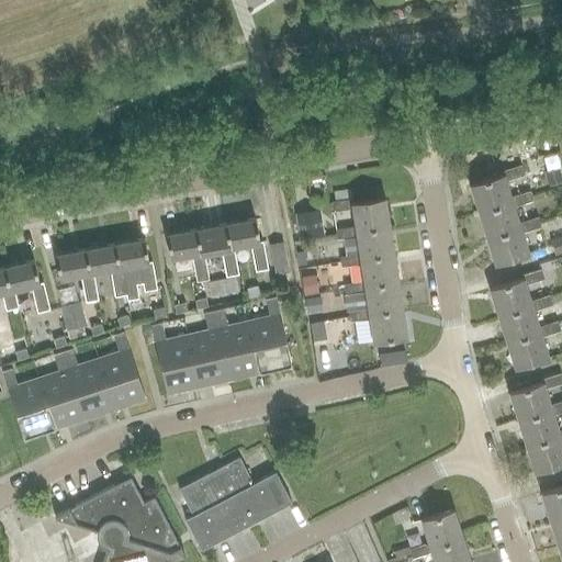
[(506,182),(525,177),(521,166),(501,172),(502,177),(470,187),(478,213),(512,202),(510,199),(506,182)]
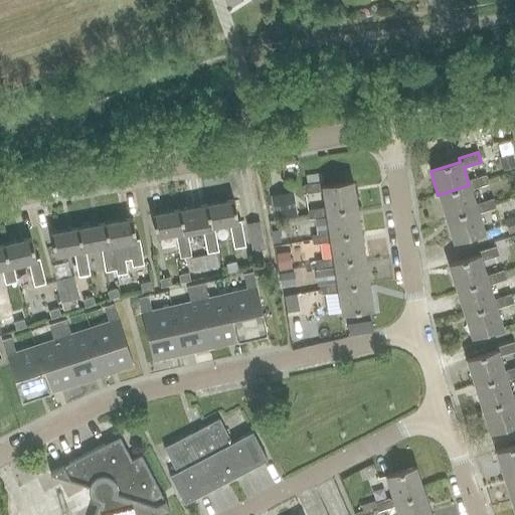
[(438,195),(446,218),(477,208),(476,205),(471,190),(488,185),(485,176),(468,182),(469,185),(438,195)]
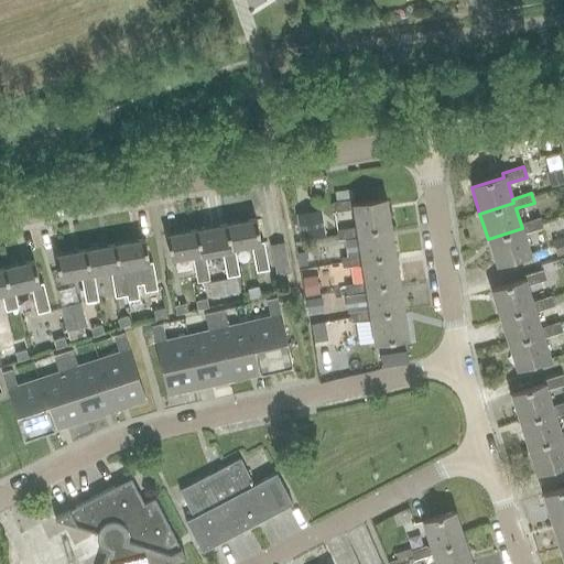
[(354,210),(356,227),(357,232),(389,227),(384,199),(353,205),(351,199),(331,203),(333,214),(354,210)]
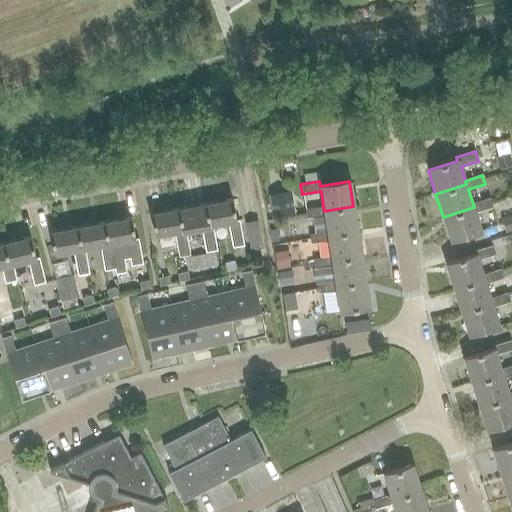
[(295,215),(291,191),(268,194),(272,218),(295,215)]
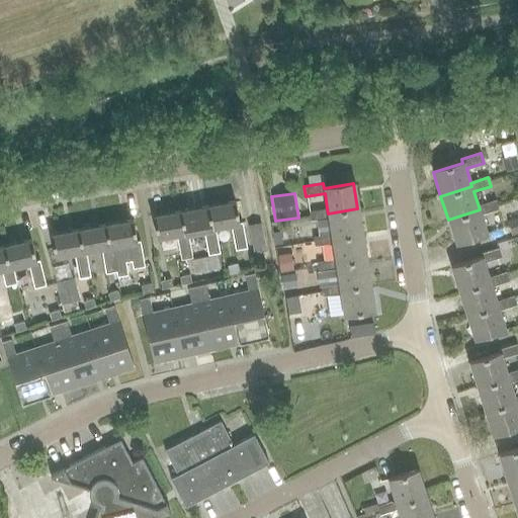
[(209,205),(214,228),(229,226),(234,250),(246,248),(241,223),(239,224),(235,200),(209,205)]
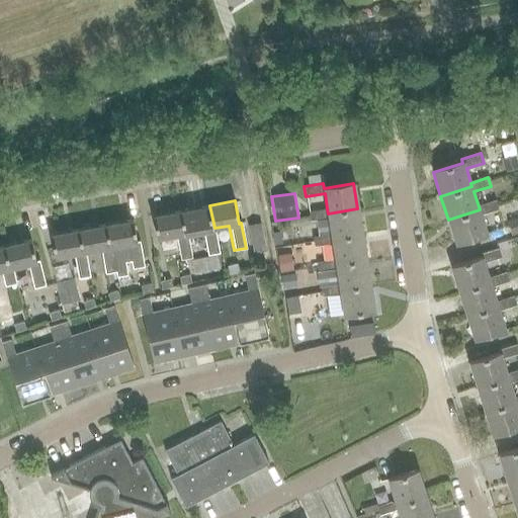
[(496,201),(479,206),(480,209),(448,220),(456,245),(488,235),(481,213),(498,208),(496,201)]
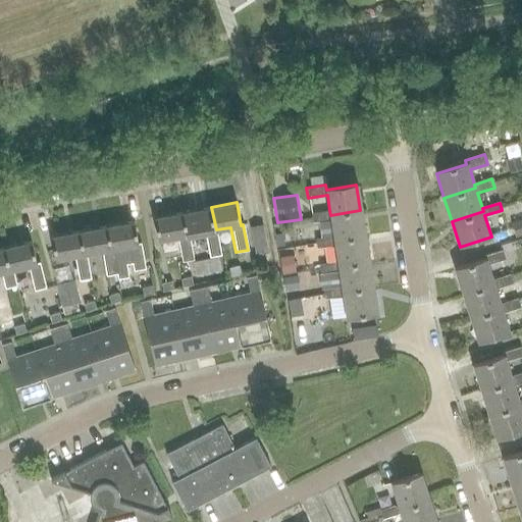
[(220,255),(219,246),(216,229),(211,207),(184,212),(189,235),(204,231),(208,257),(220,255)]
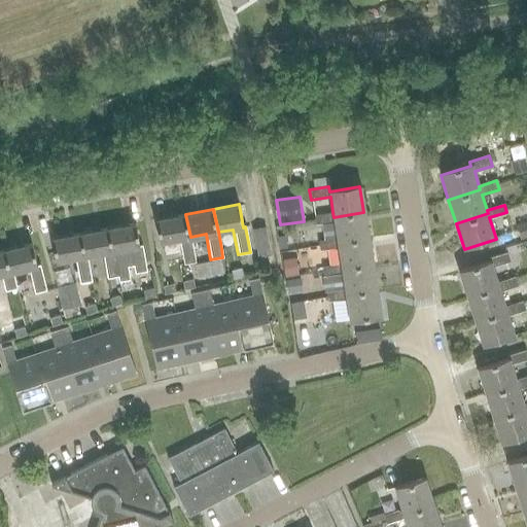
[(367,238),(363,212),(334,217),(332,212),(314,215),(315,224),(334,221),(337,238),(338,243),(367,238)]
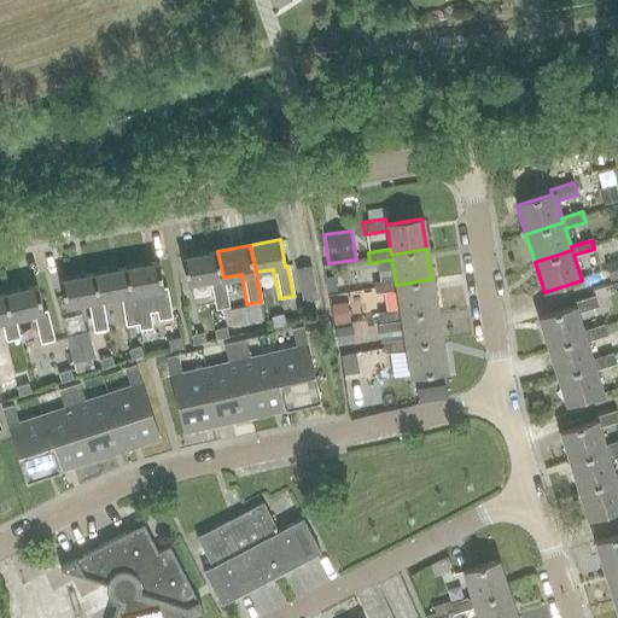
[(228,308),(227,298),(223,278),(217,251),(181,257),(186,285),(209,280),(215,310),(228,308)]
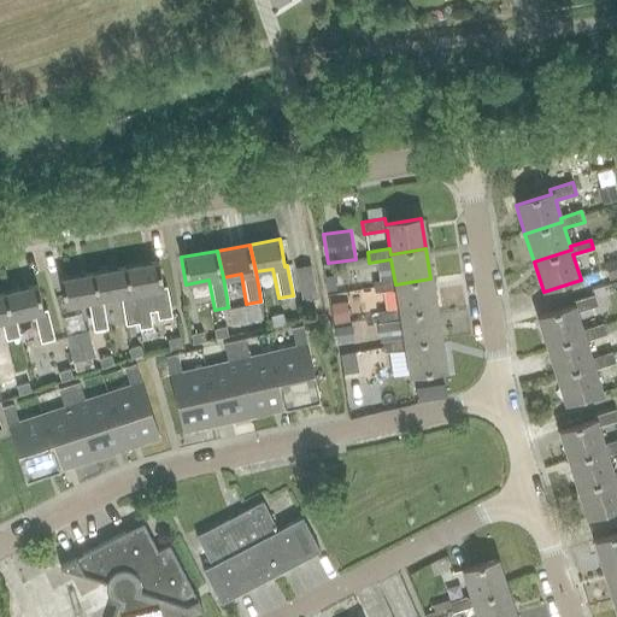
[(616,277),(616,258),(604,263),(610,280),(616,277)]
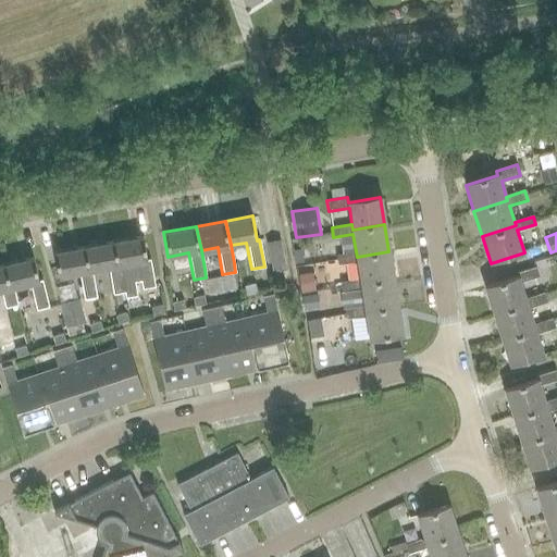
[(134,282),(141,280),(143,287),(153,286),(149,260),(146,261),(141,236),(115,240),(125,292),(126,297),(137,295),(134,282)]
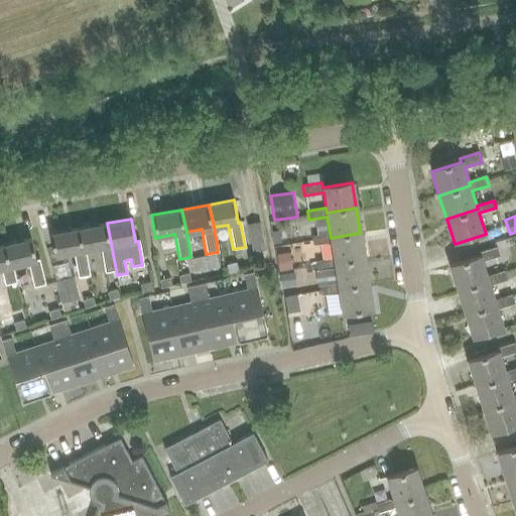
[(265,250),(260,222),(247,225),(252,252),(265,250)]
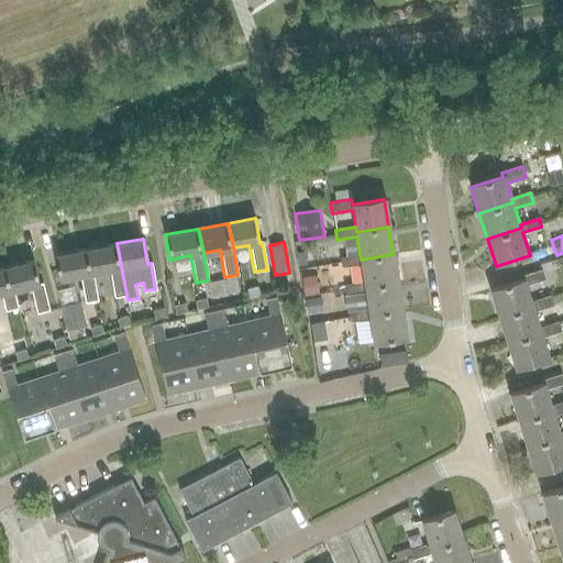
[(87,250),(91,274),(108,271),(113,297),(127,295),(117,243),(87,250)]
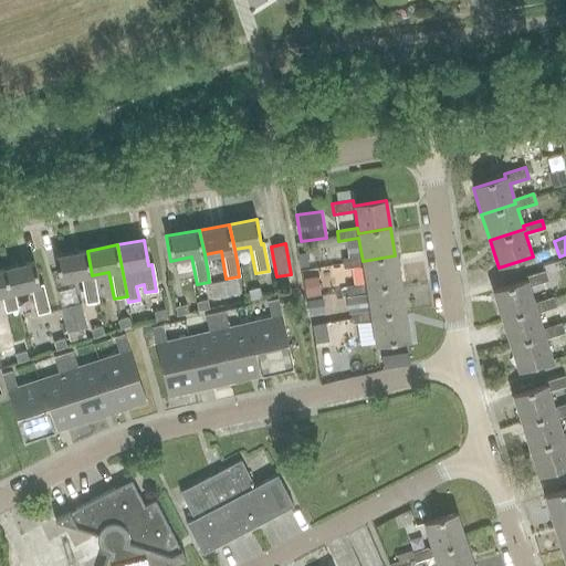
[(97,302),(95,293),(92,275),(87,251),(55,257),(60,281),(81,278),(86,304),(97,302)]
